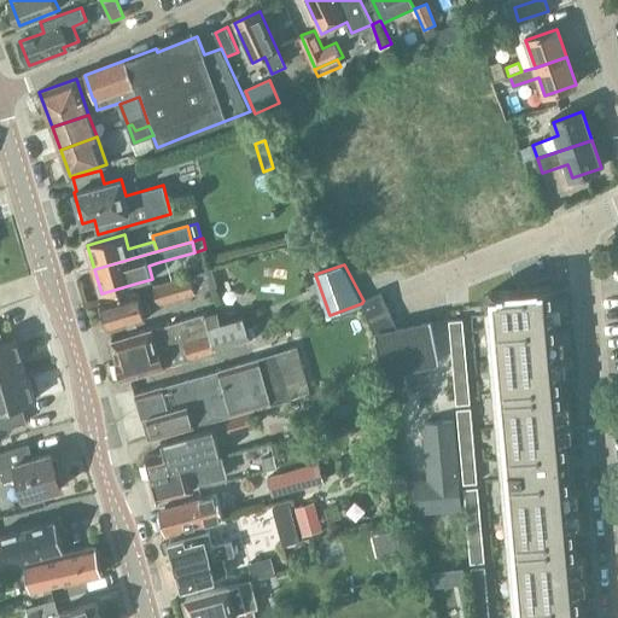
[(215,286),(210,272),(155,286),(158,303),(215,286)]
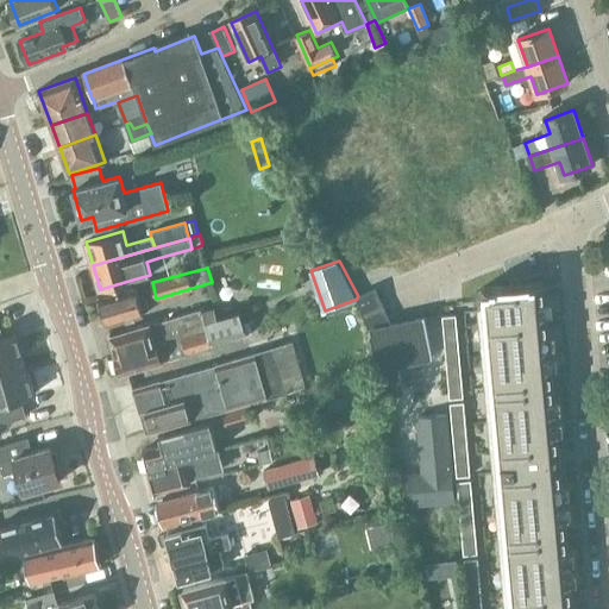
[(509,286),(484,288),(485,290),(485,299),(485,302),(513,608),(573,608),(571,581),(565,582),(563,566),(569,566),(569,569),(570,569),(569,560),(569,563),(563,564),(562,548),(567,547),(565,515),(559,516),(557,501),(563,501),(563,503),(564,503),(563,495),(563,497),(557,498),(556,483),(562,482),(560,465),(559,449),(558,432),(551,432),(550,416),(554,416),(556,419),(557,419),(556,410),(554,410),(554,413),(550,414),(547,399),(554,399),(552,366),(545,366),(544,351),(548,351),(550,353),(551,353),(550,345),(548,345),(548,347),(544,349),(541,333),(548,333),(547,312),(546,313),(546,315),(540,315),(539,301),(546,300),(544,282),(519,284),(509,286)]
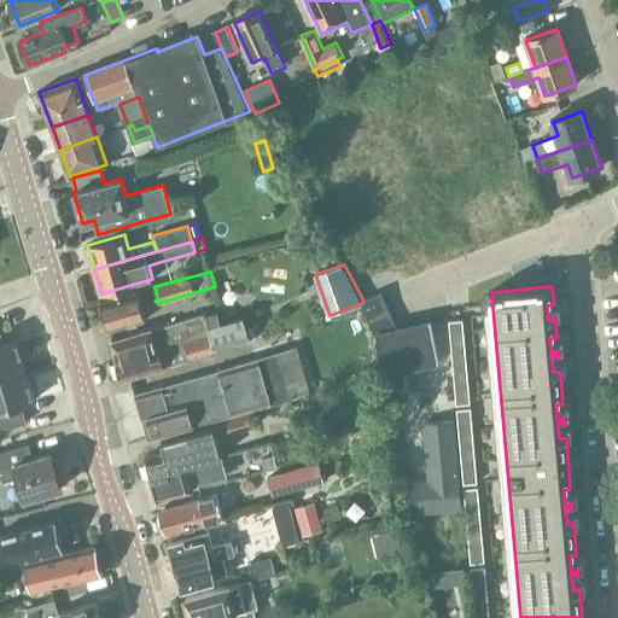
[(108,331),(146,320),(144,313),(150,312),(145,295),(139,297),(136,290),(99,301),(108,331)]
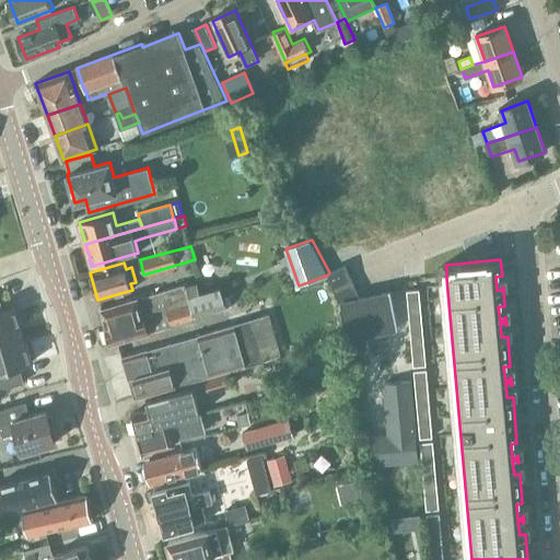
[(391,293),(359,298),(346,266),(329,272),(328,273),(328,275),(340,301),(339,301),(340,306),(341,305),(347,338),(348,337),(353,364),(372,361),(368,330),(384,328),(385,330),(398,329),(391,293)]
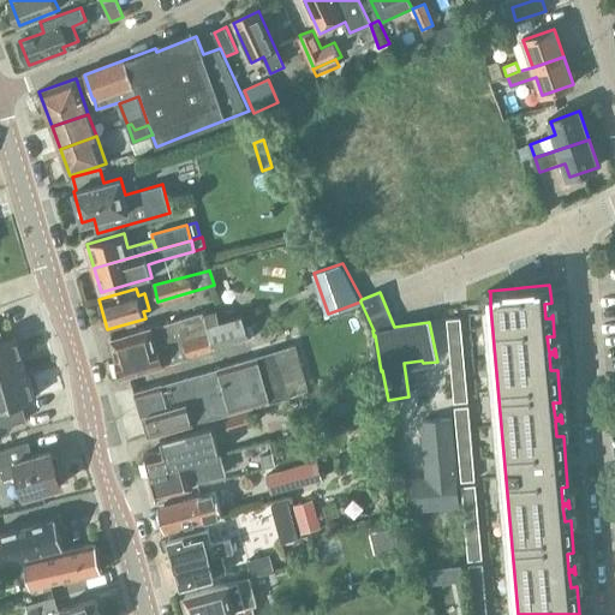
[(214,348),(250,338),(243,314),(220,320),(218,309),(204,312),(156,327),(156,324),(112,338),(117,357),(115,357),(120,377),(215,350),(214,348)]
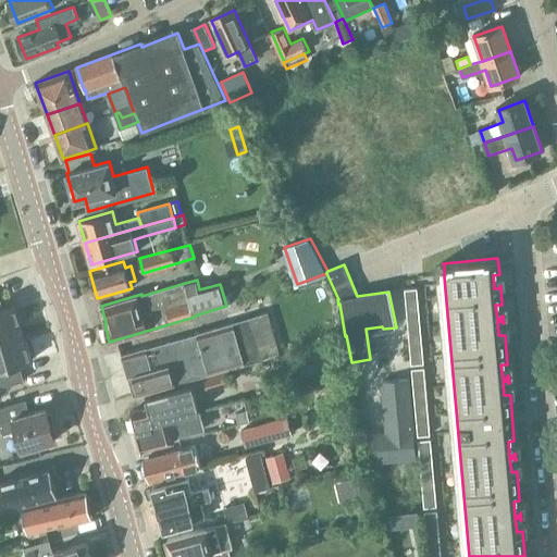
[(417,287),(405,289),(408,322),(411,364),(424,363),(417,287)]
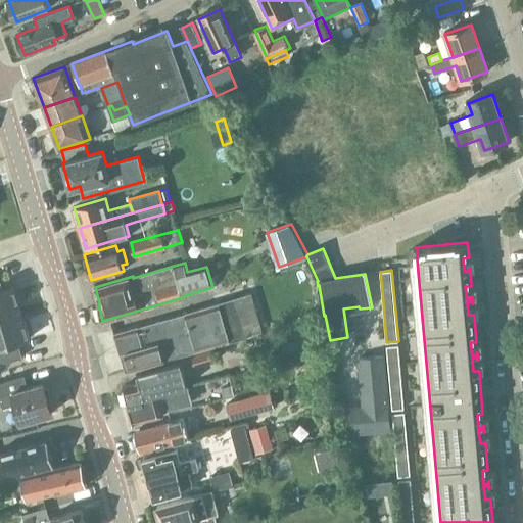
[(0,319),(22,313),(14,286),(3,290),(0,281),(0,319)]
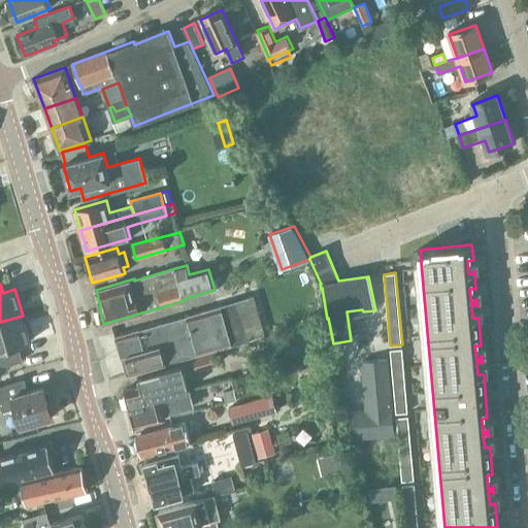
[(220,306),(113,337),(120,357),(125,356),(130,374),(231,345),(265,336),(254,296),(220,306)]
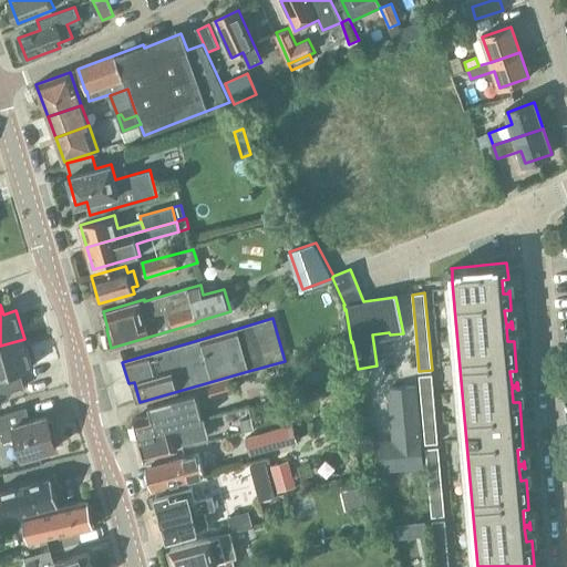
[(24,339),(0,346),(0,394),(24,388),(19,371),(32,367),(24,339)]
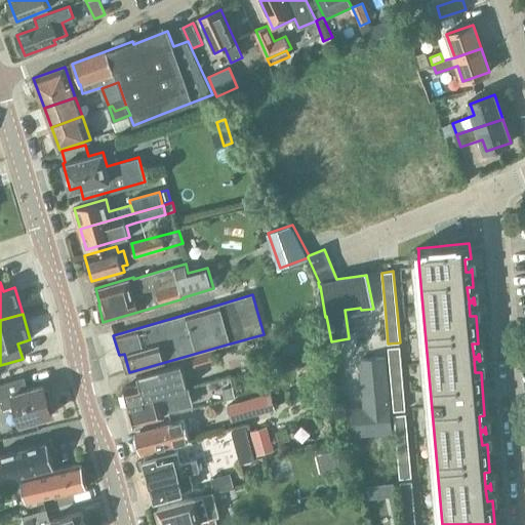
[(389,348),(388,348),(394,411),(406,410),(400,347),(389,348)]
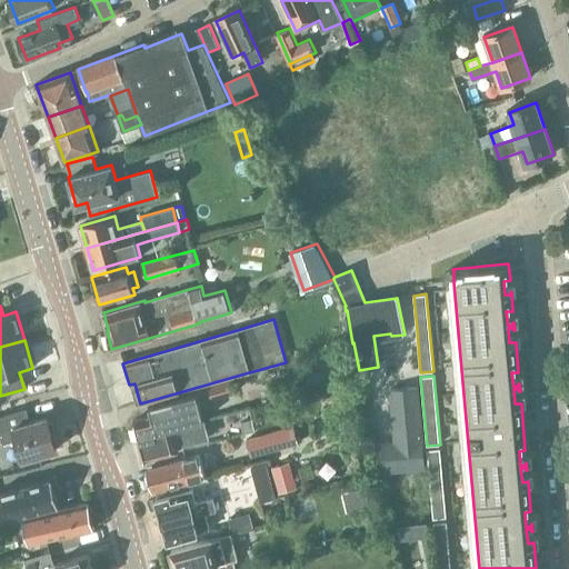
[(229,379),(208,386),(212,398),(233,392),(229,379)]
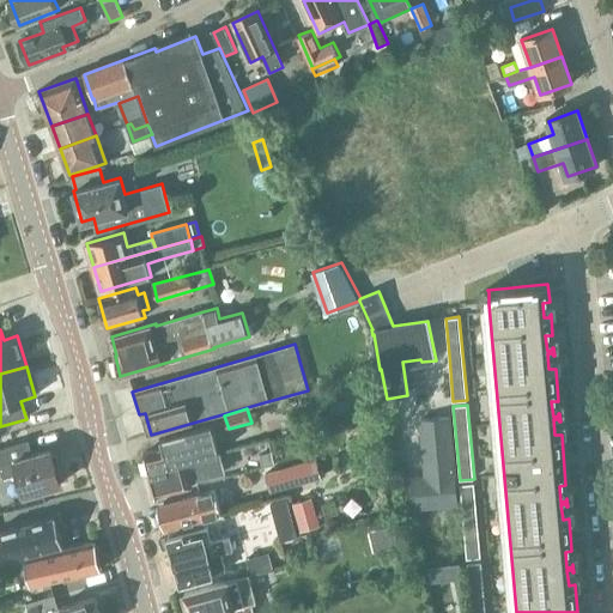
[(460,504),(453,417),(422,419),(425,475),(410,477),(408,509),(460,504)]
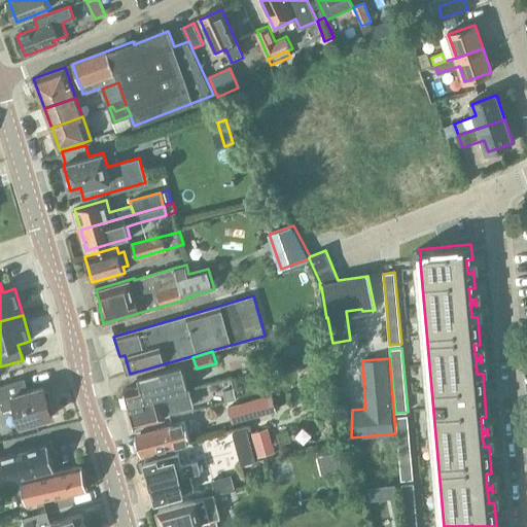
[(140,385),(124,389),(129,406),(160,396),(175,392),(177,392),(188,389),(181,364),(137,376),(140,385)]
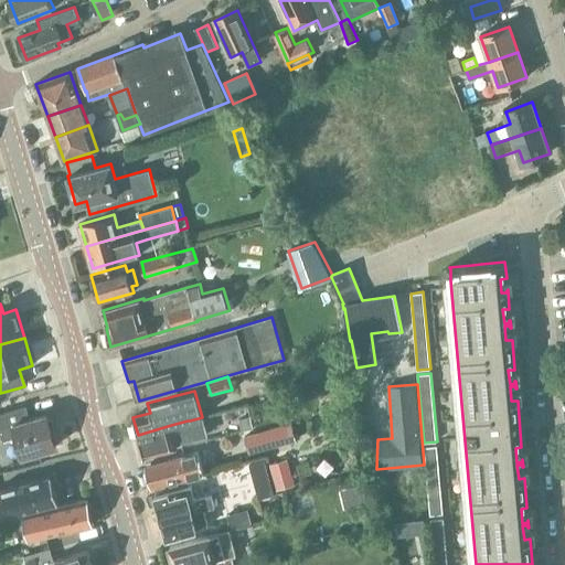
[(0,432),(2,441),(17,437),(22,457),(56,447),(55,443),(57,441),(54,429),(52,430),(46,414),(30,419),(27,406),(0,413),(0,432)]
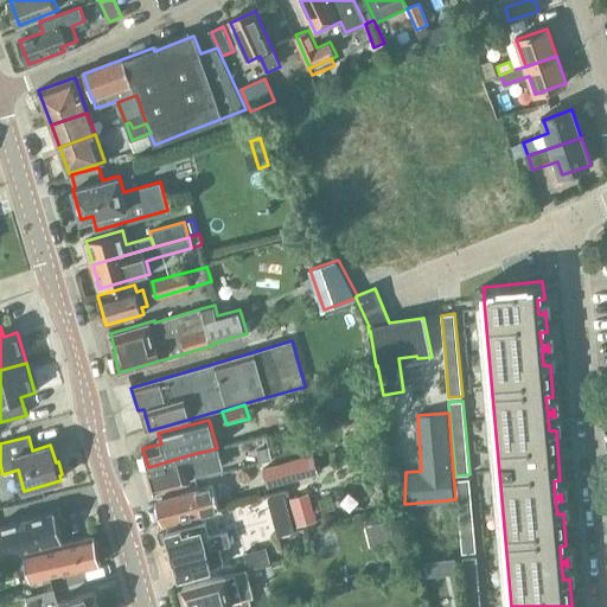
[(184,457),(148,467),(155,491),(191,480),(190,475),(222,467),(217,448),(204,452),(202,452),(184,457)]
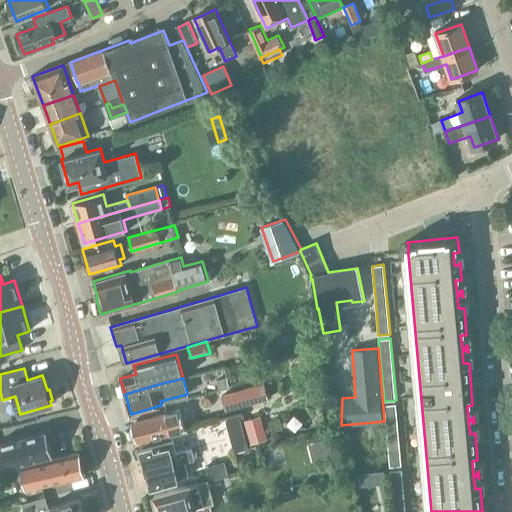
[(226,378),(217,380),(219,390),(229,387),(226,378)]
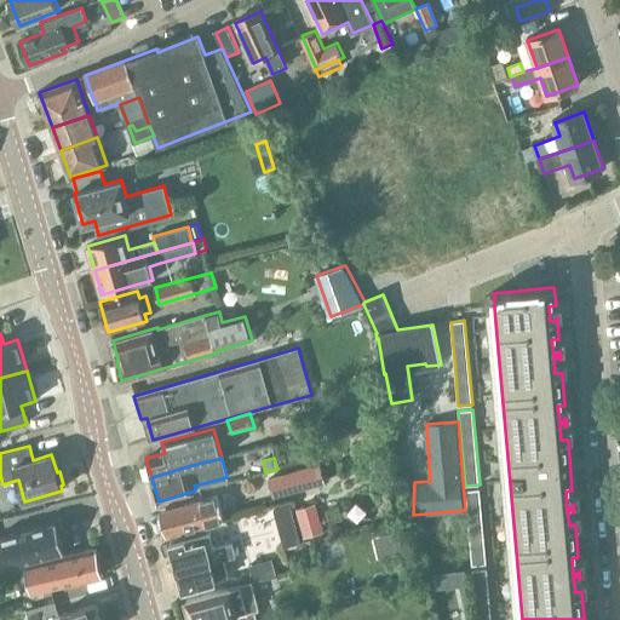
[(315,486),(310,468),(269,478),(274,497),(315,486)]
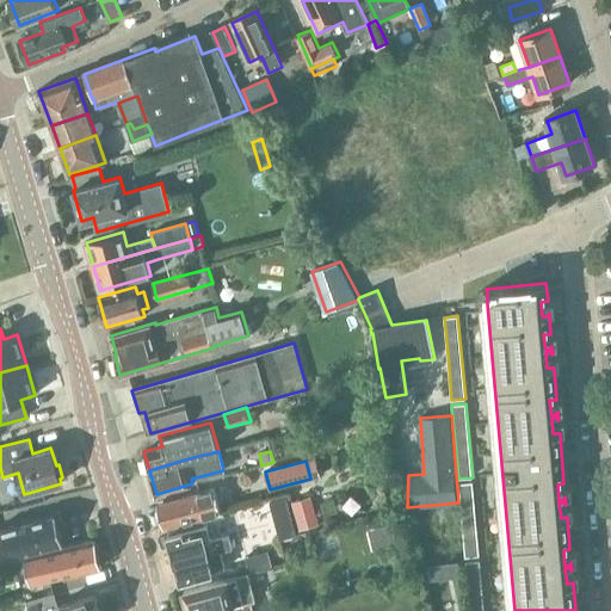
[(473,481),(458,483),(466,556),(480,555),(473,481)]
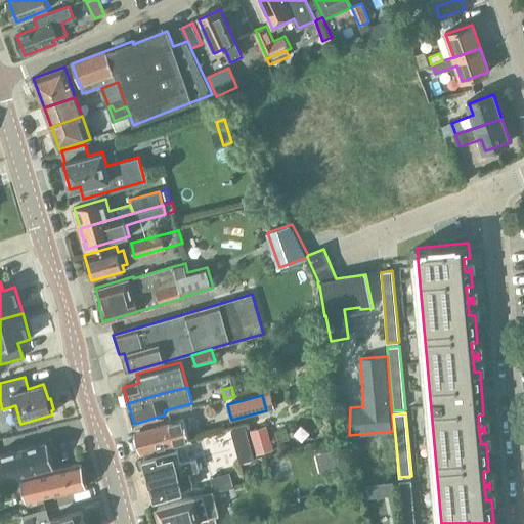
[(167,423),(135,432),(141,452),(142,451),(172,443),(188,438),(182,419),(167,423)]
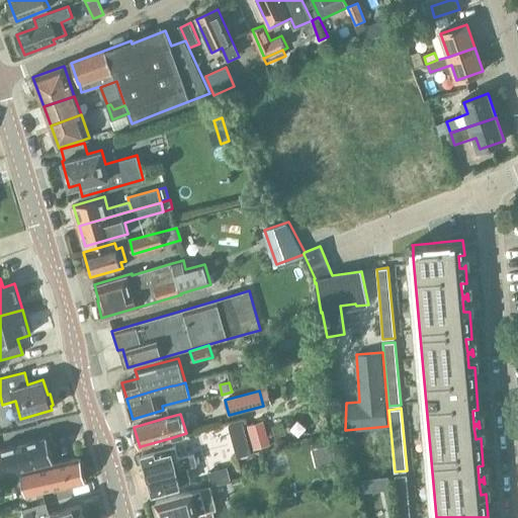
[(264,419),(248,424),(253,447),(270,443),(264,419)]
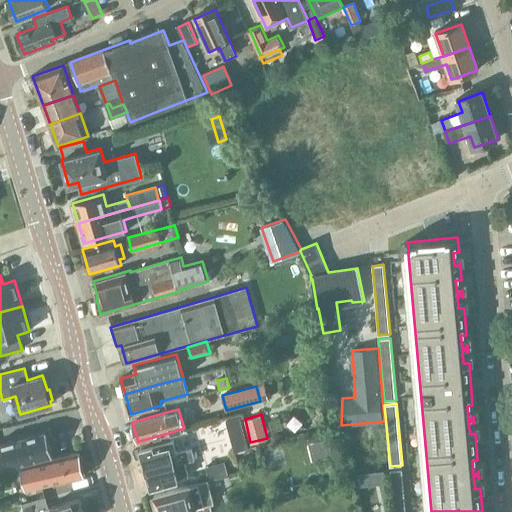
[(240,417),(227,420),(234,449),(248,446),(240,417)]
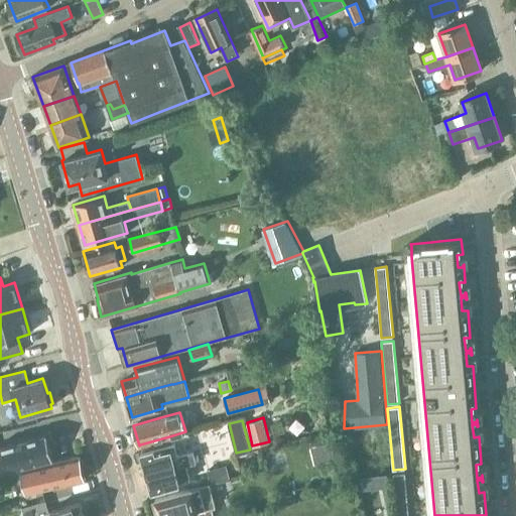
[(0,445),(0,472),(4,471),(4,472),(53,459),(46,433),(0,445)]
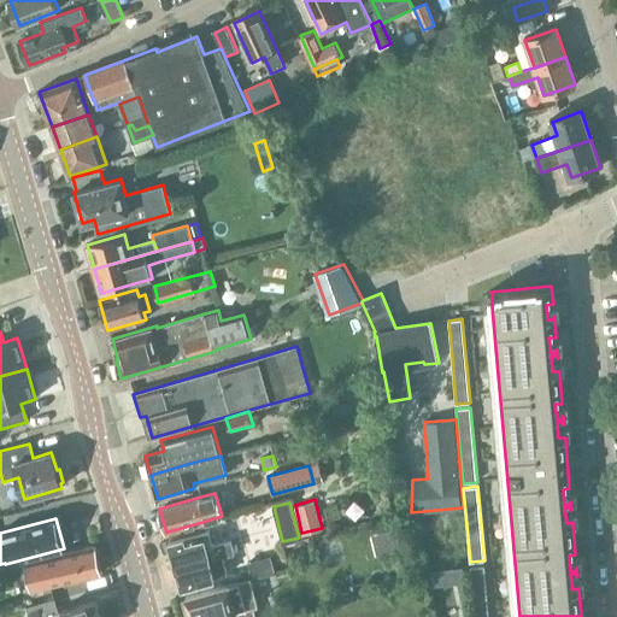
[(203,522),(168,532),(170,539),(169,540),(182,586),(227,573),(222,557),(235,552),(231,539),(212,545),(209,528),(205,529),(203,522)]
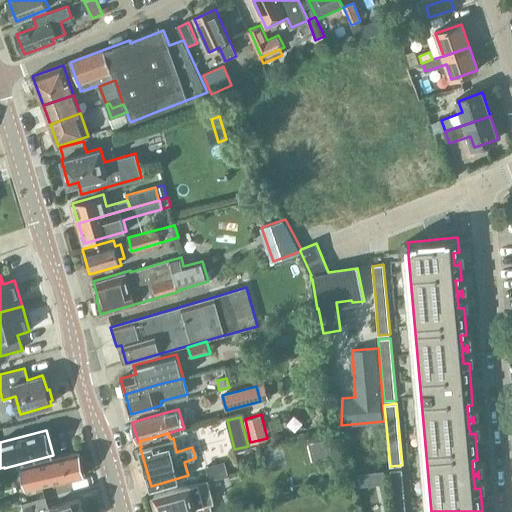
[(329,439),(319,441),(323,457),(333,455),(329,439)]
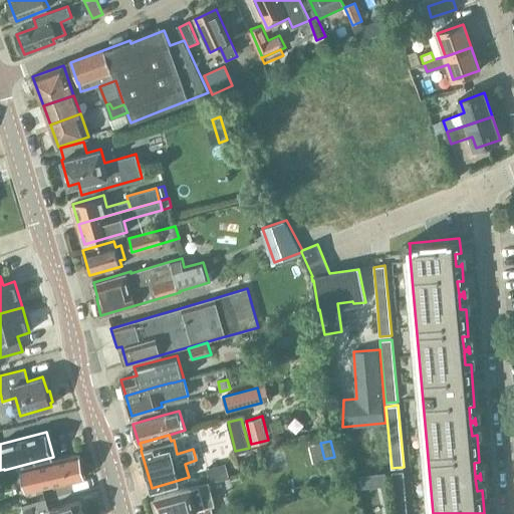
[(271,448),(262,449),(264,456),(272,455),(271,448)]
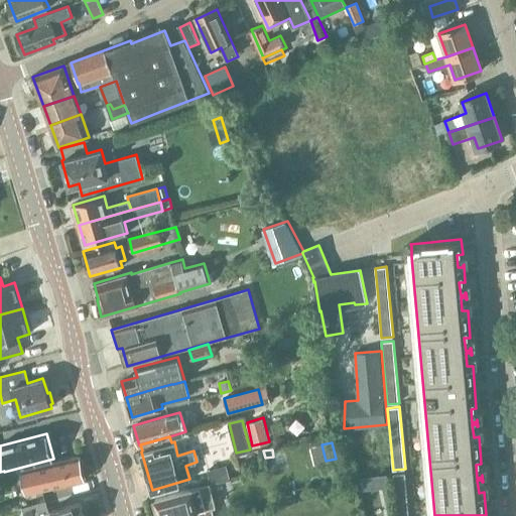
[(80,456),(21,469),(26,493),(56,486),(59,487),(67,486),(69,483),(85,479),(80,456)]
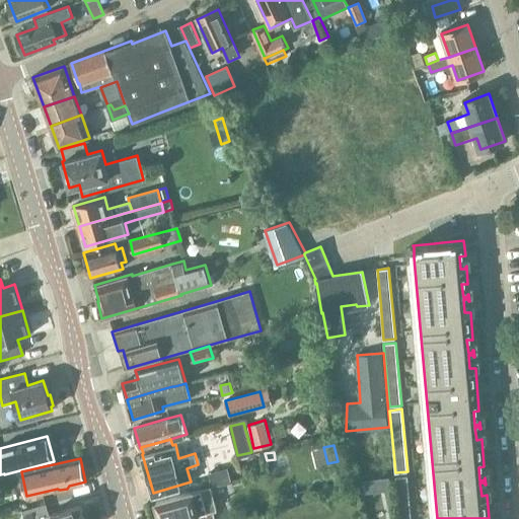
[(211,470),(214,483),(232,477),(229,465),(211,470)]
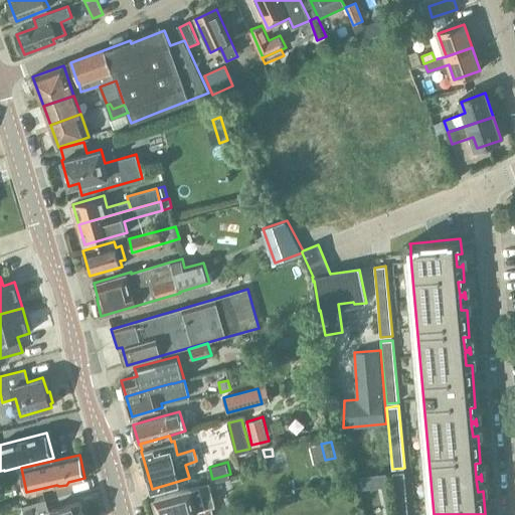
[(362,475),(364,484),(365,484),(367,492),(375,491),(374,483),(389,480),(387,471),(362,475)]
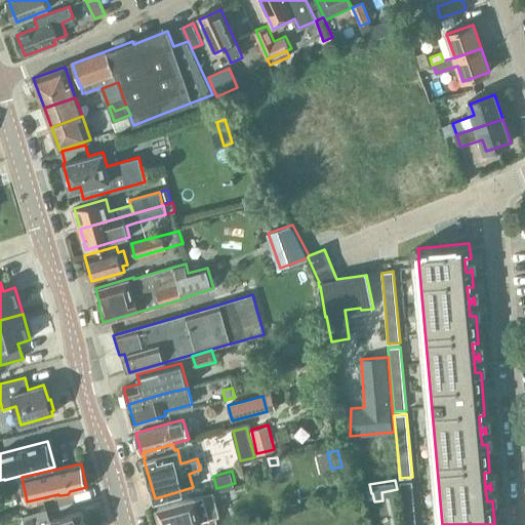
[(415,524),(412,481),(400,482),(403,524),(415,524)]
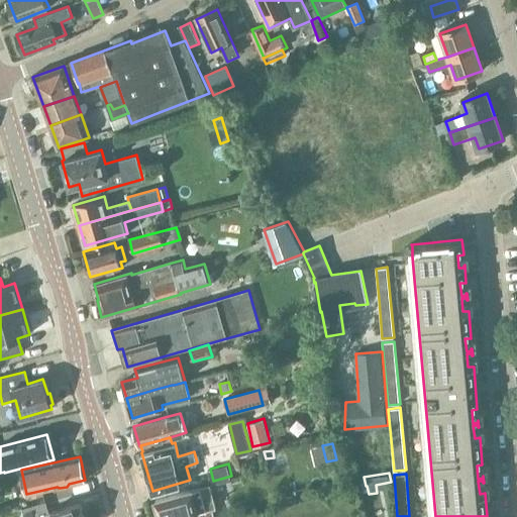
[(191,489),(154,499),(160,516),(184,516),(185,516),(214,516),(212,509),(207,510),(201,487),(191,490),(191,489)]
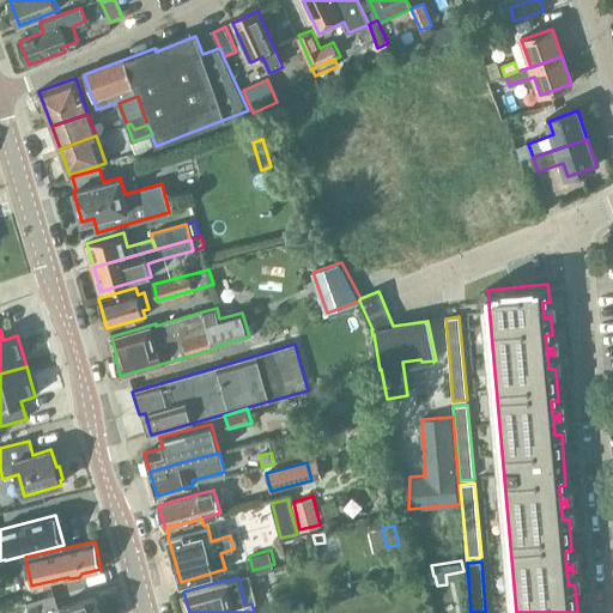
[(47,611),(47,612),(99,612),(96,596),(58,608),(54,593),(25,601),(29,612),(36,612),(47,611)]
